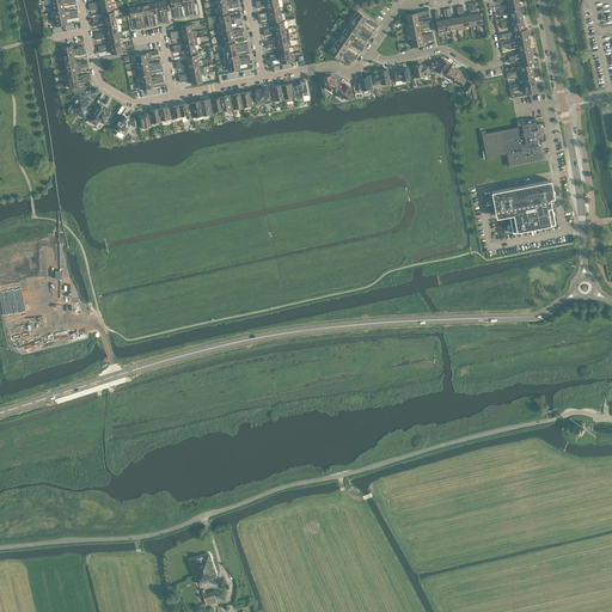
[(74,0),(72,0),(53,4),(54,11),(65,8),(65,5),(69,4),(69,5),(75,4),(74,0)]
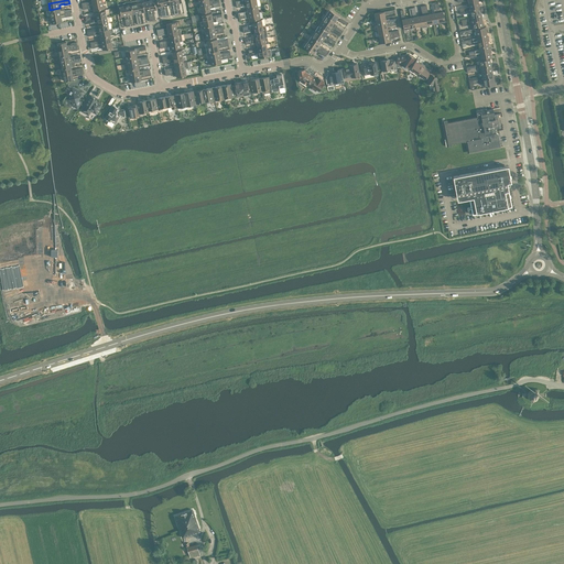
[(137,0),(136,0),(131,1),(133,13),(136,12),(137,13),(138,22),(141,22),(138,2),(137,1),(137,0)]
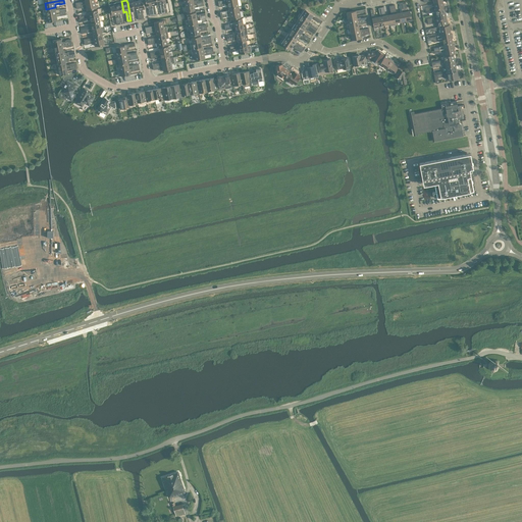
[(138,0),(133,1),(134,10),(136,9),(137,10),(139,18),(141,18),(142,18),(138,0)]
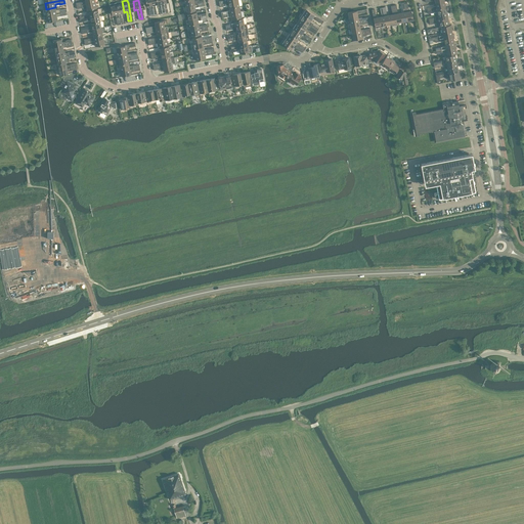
[(144,0),(145,4),(146,3),(147,6),(149,6),(150,15),(155,14),(155,13),(151,0),(144,0)]
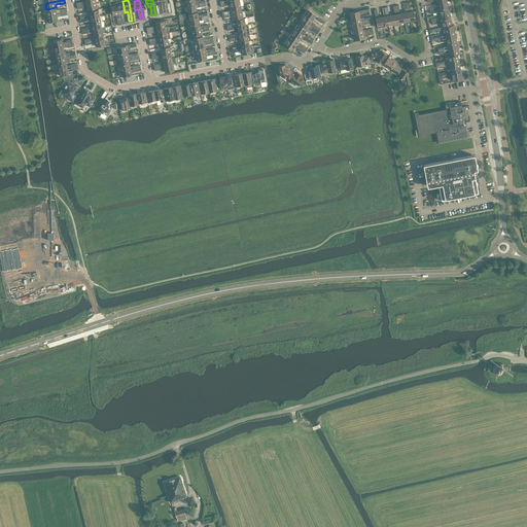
[(157,0),(159,3),(161,3),(162,3),(164,12),(167,11),(164,0),(157,0)]
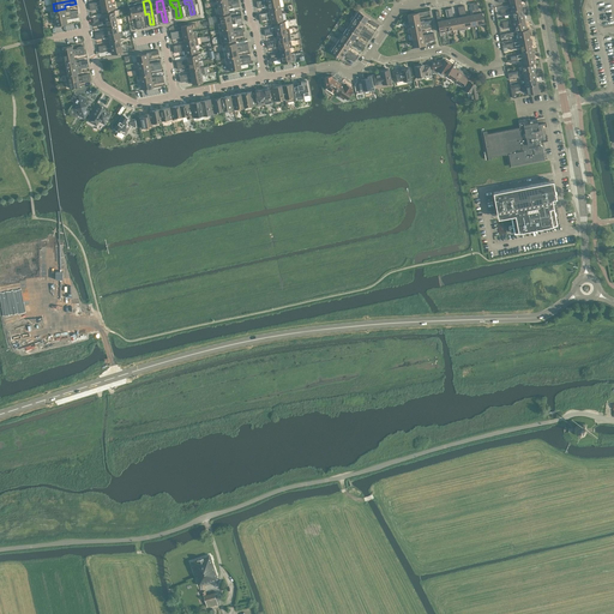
[(507,7),(500,8),(501,12),(522,7),(521,1),(511,4),(511,6),(507,7)]
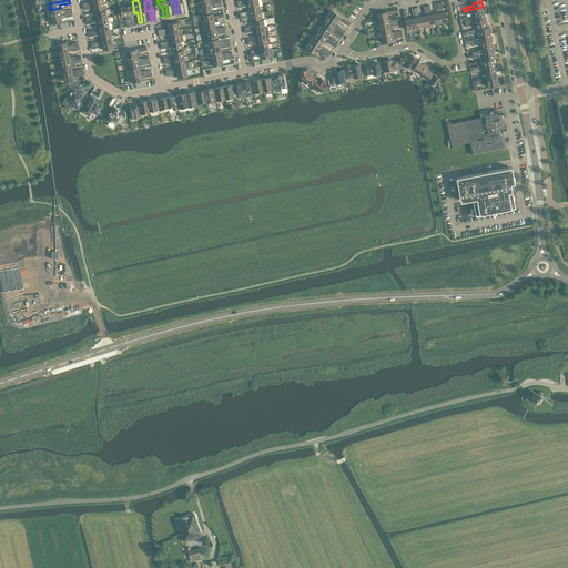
[(127,2),(120,3),(120,6),(122,16),(124,14),(125,16),(128,26),(130,24),(127,2)]
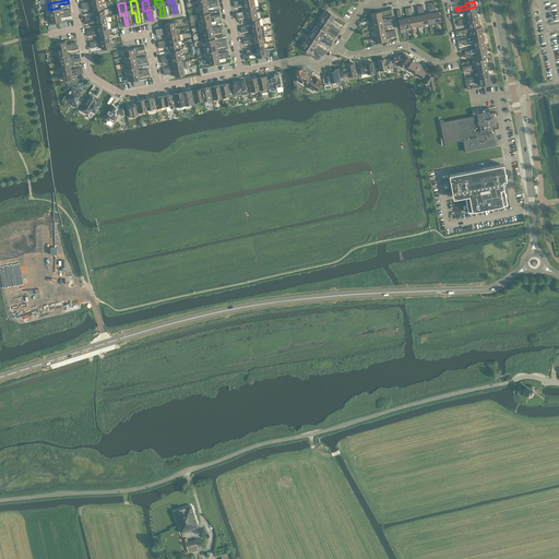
[(216,2),(199,6),(200,12),(209,10),(209,7),(212,7),(217,6),(216,2)]
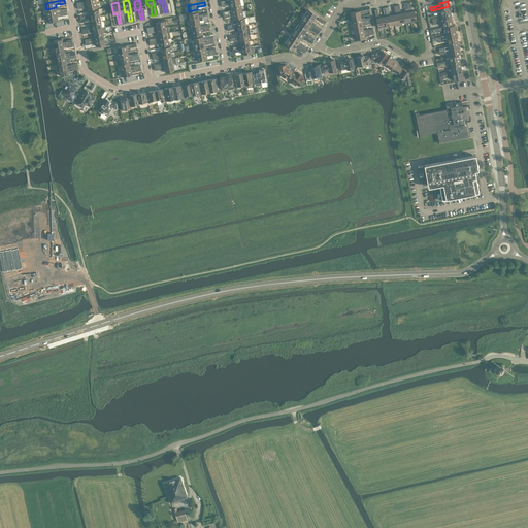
[(410,2),(407,2),(411,20),(417,19),(415,10),(411,10),(411,7),(410,2)]
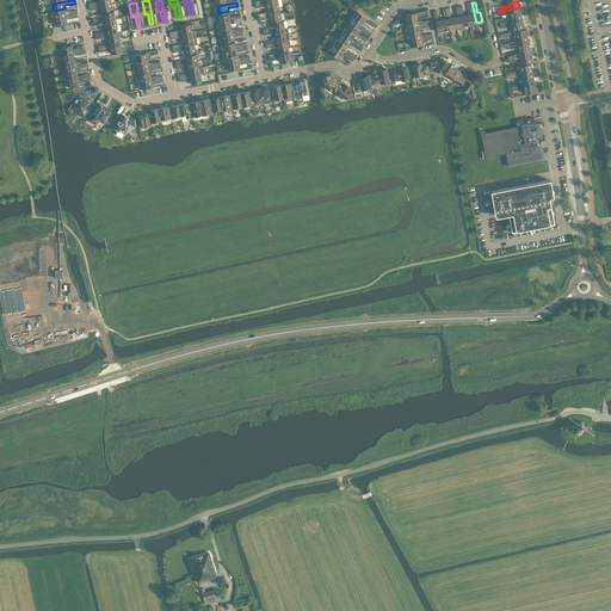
[(462,5),(460,5),(463,25),(469,24),(468,14),(464,14),(463,11),(462,5)]
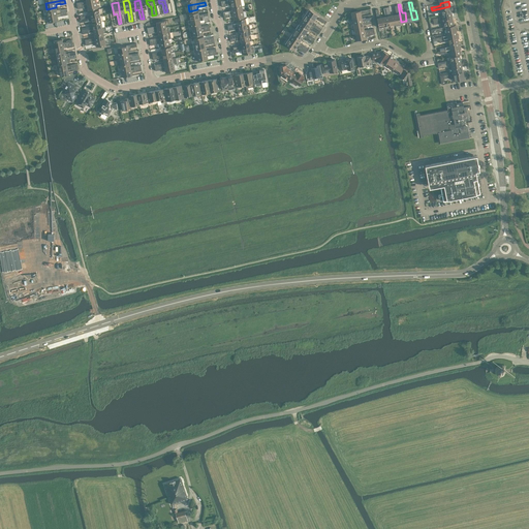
[(229,10),(226,10),(226,13),(243,10),(242,5),(231,7),(232,8),(229,9),(229,10)]
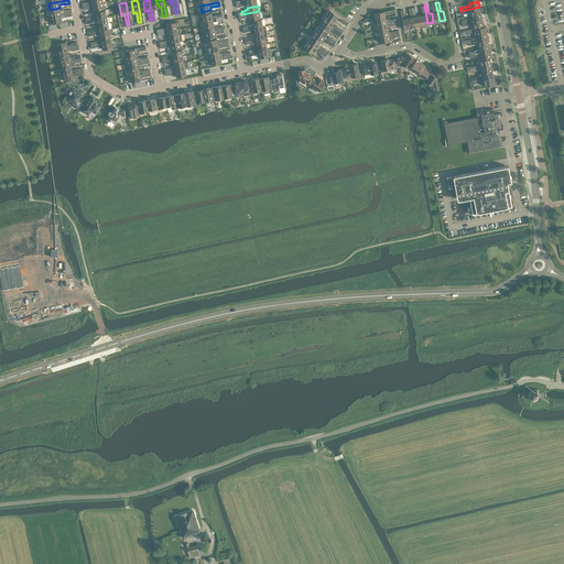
[(415,7),(412,8),(415,25),(422,24),(420,15),(416,15),(416,12),(415,7)]
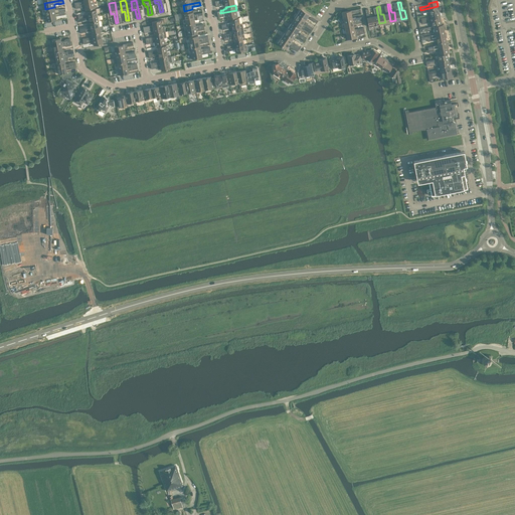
[(301,8),(298,13),(306,19),(307,17),(309,17),(311,18),(311,19),(316,22),(318,19),(309,14),(301,8)]
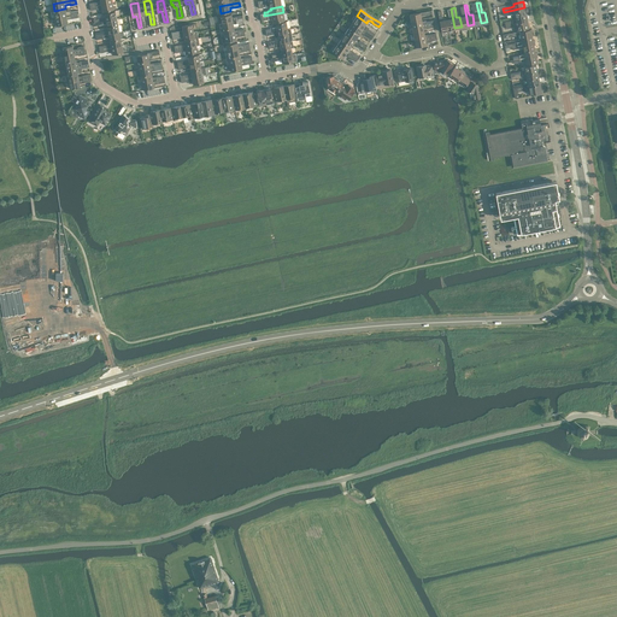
[(430,10),(410,13),(411,21),(422,18),(421,15),(425,15),(432,13),(430,10)]
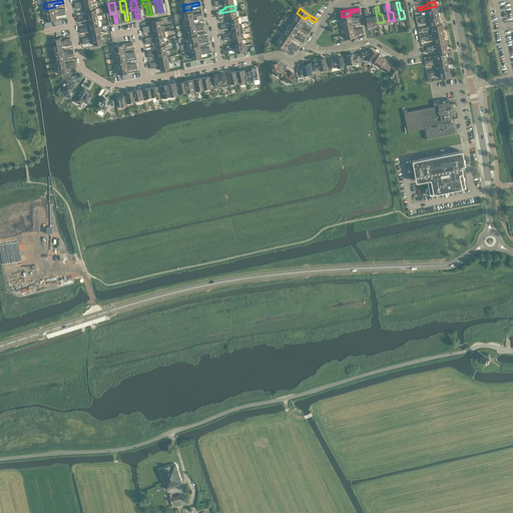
[(365,9),(364,9),(368,26),(373,24),(371,16),(369,16),(368,13),(367,8),(365,9)]
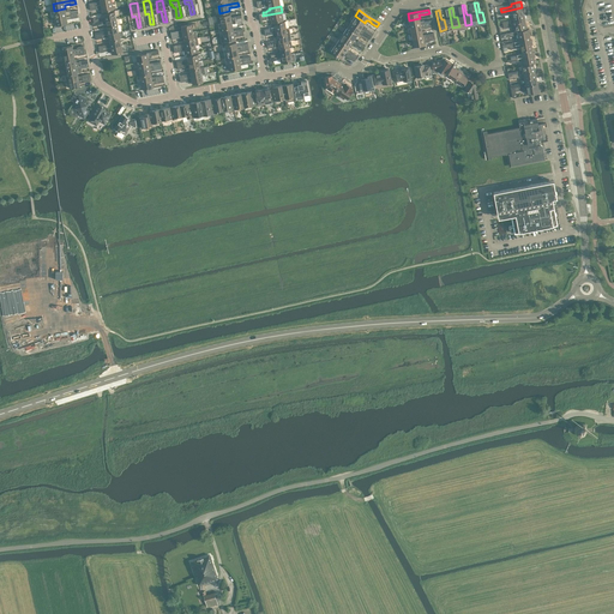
[(104,17),(94,18),(94,22),(116,18),(115,11),(104,12),(104,16),(104,17)]
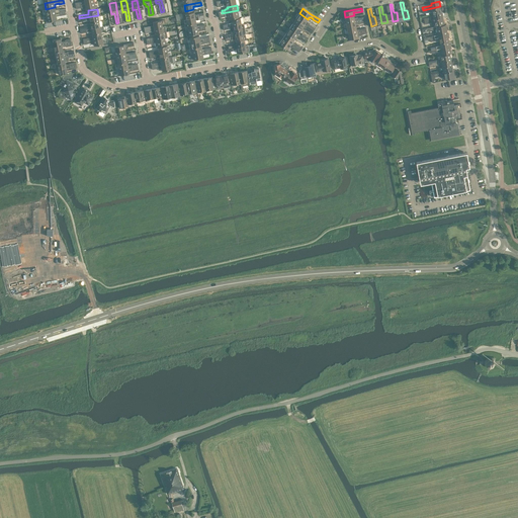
[(66,11),(47,14),(48,21),(58,19),(57,15),(61,15),(66,14),(66,11)]
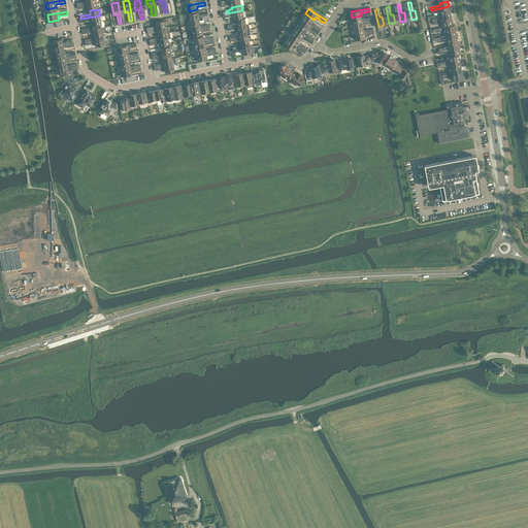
[(438,17),(432,18),(433,21),(452,18),(450,11),(441,13),(441,17),(438,17)]
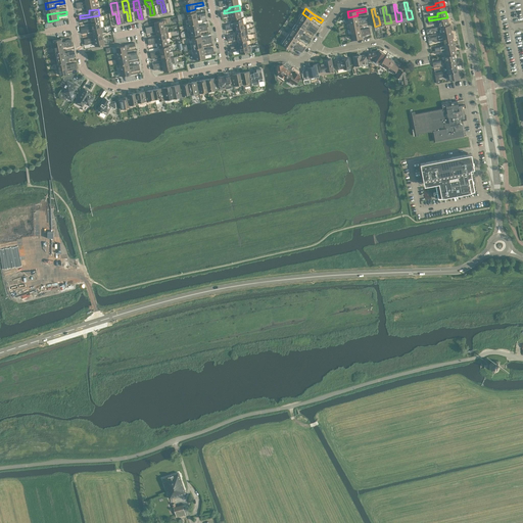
[(302,13),(299,18),(315,29),(316,30),(317,30),(319,28),(313,24),(313,22),(310,20),(311,19),(302,13)]
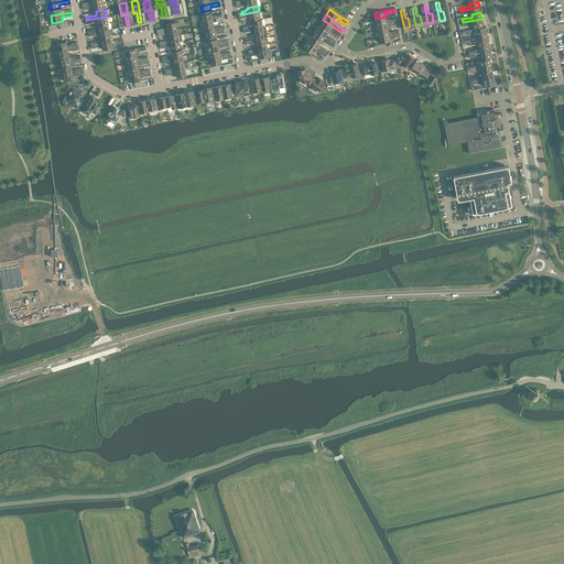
[(221,17),(203,20),(204,26),(214,24),(214,21),(215,21),(221,20),(221,17)]
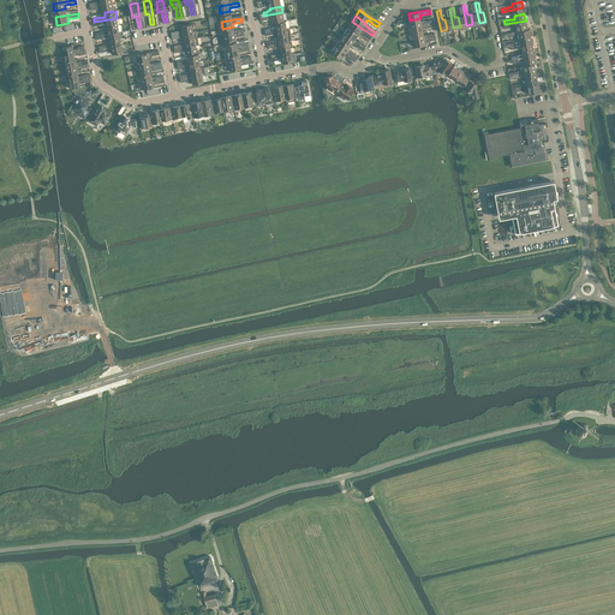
[(276,27),(266,28),(267,31),(287,28),(286,21),(275,23),(276,27)]
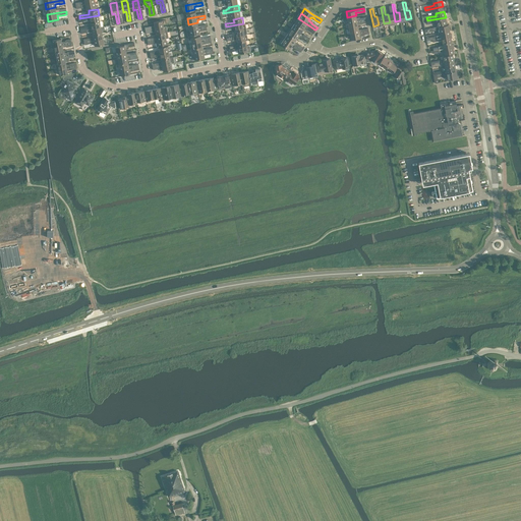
[(297,17),(294,22),(303,29),(303,27),(304,27),(307,30),(308,29),(311,32),(313,29),(298,18),(297,17)]
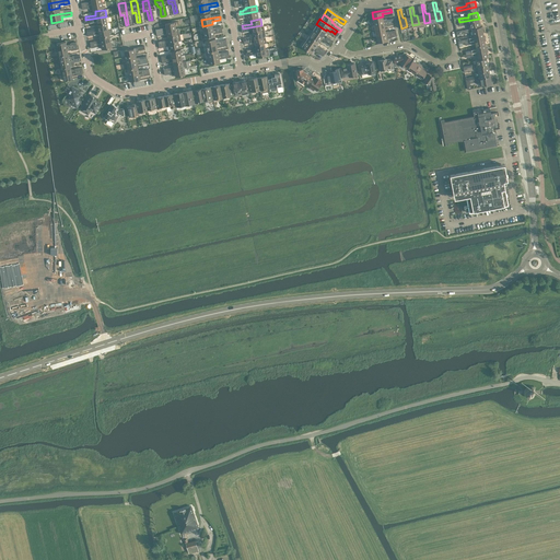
[(163,27),(155,28),(156,32),(176,28),(176,27),(175,21),(165,23),(166,27),(163,27)]
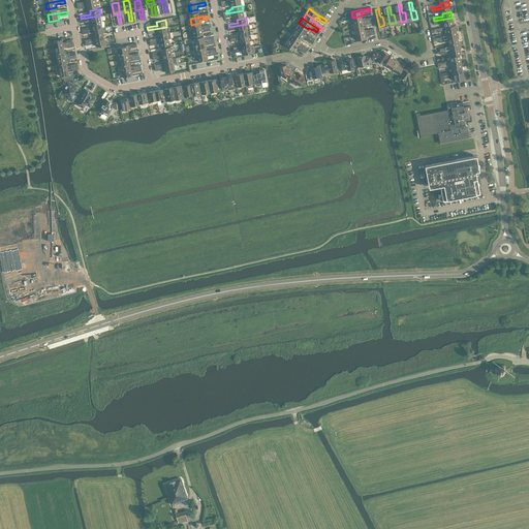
[(371,20),(353,23),(354,28),(364,27),(363,24),(367,23),(367,24),(372,23),(371,20)]
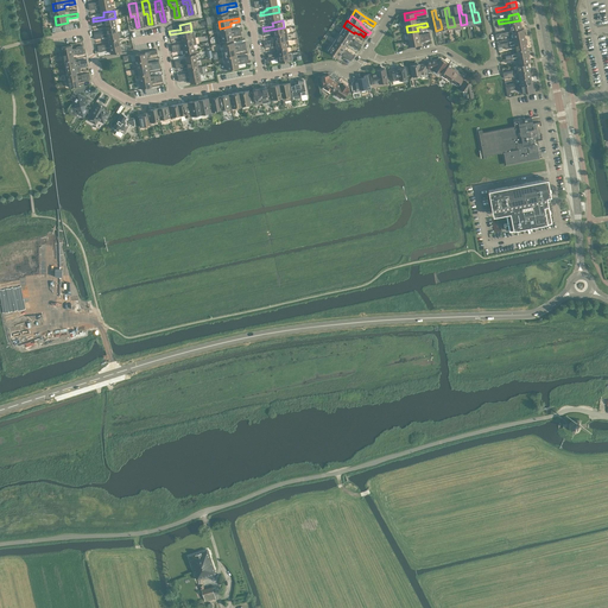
[(103,30),(95,32),(96,35),(118,31),(116,24),(106,26),(107,30),(103,30)]
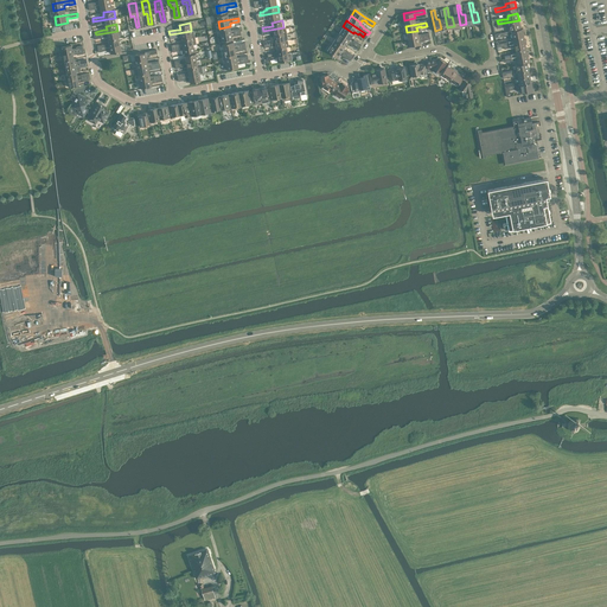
[(283,27),(263,31),(264,34),(270,33),(270,36),(287,33),(286,27),(285,26),(283,27)]
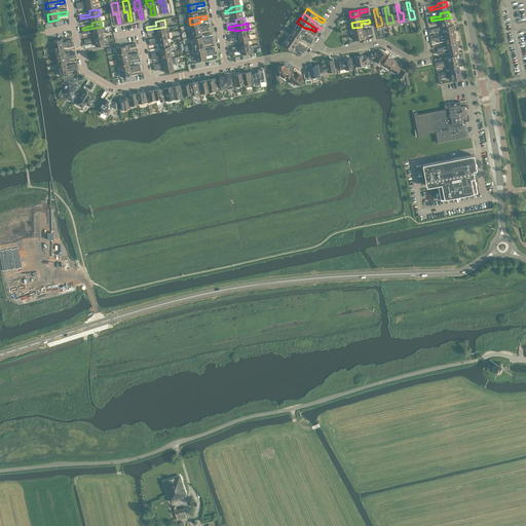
[(297,23),(294,28),(311,39),(312,40),(313,37),(307,33),(305,32),(305,31),(306,29),(297,23)]
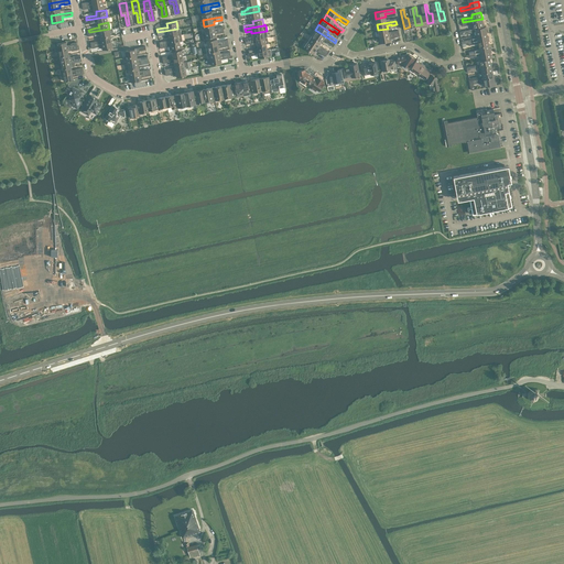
[(464,30),(459,31),(461,34),(464,33),(473,32),(473,35),(476,34),(487,32),(486,29),(487,29),(487,25),(486,25),(475,28),(464,30)]
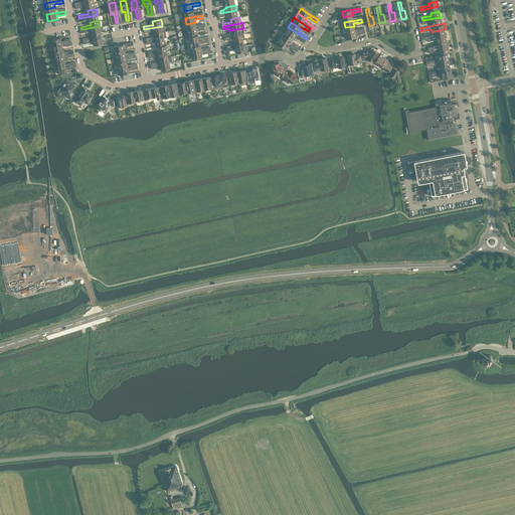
[(162,26),(144,29),(145,32),(151,31),(151,30),(154,30),(155,33),(166,31),(164,25),(162,25),(162,26)]
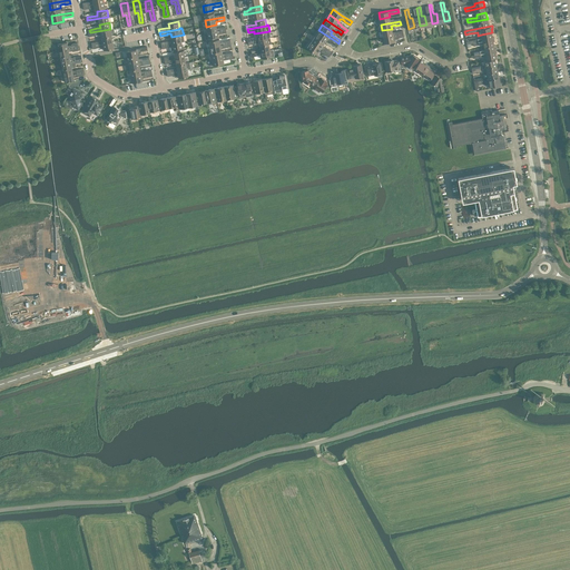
[(207,32),(205,32),(206,39),(208,38),(218,37),(218,33),(222,32),(227,32),(226,29),(207,32)]
